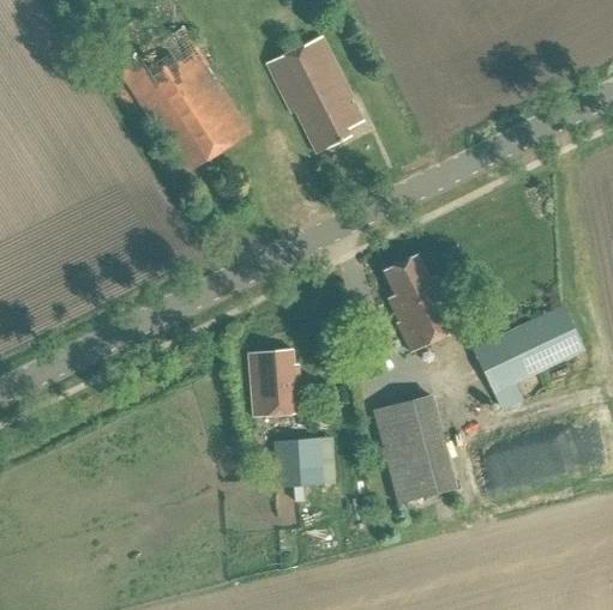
[(250,130),(216,78),(179,25),(116,65),(185,171),(250,130)]
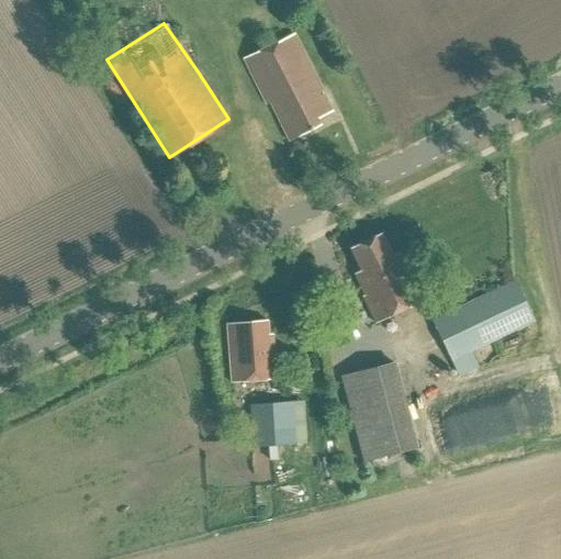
[(293,33),(245,57),(267,101),(270,99),(291,138),(320,124),(316,118),(332,110),(293,33)]
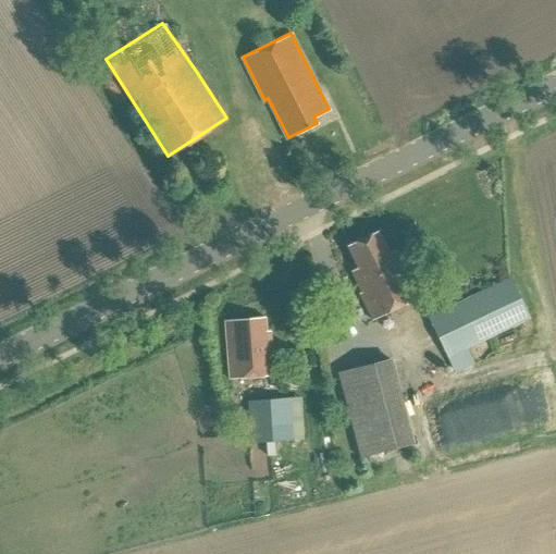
[(416,300),(393,250),(384,255),(373,233),(344,246),(355,268),(348,271),(359,293),(355,294),(368,322),(416,300)]
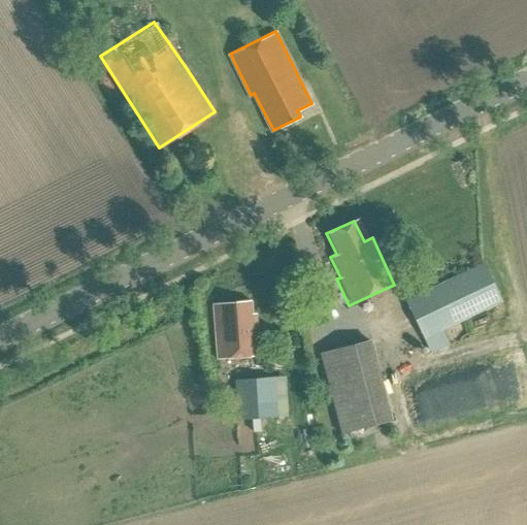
[(447,347),(439,332),(501,301),(483,262),(405,300),(431,354),(447,347)]
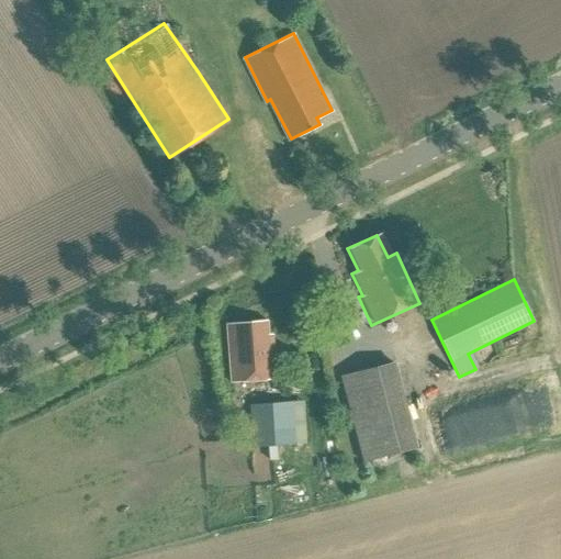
[(266,319),(224,322),(229,380),(276,377),(275,351),(272,351),(271,332),(267,332),(266,319)]
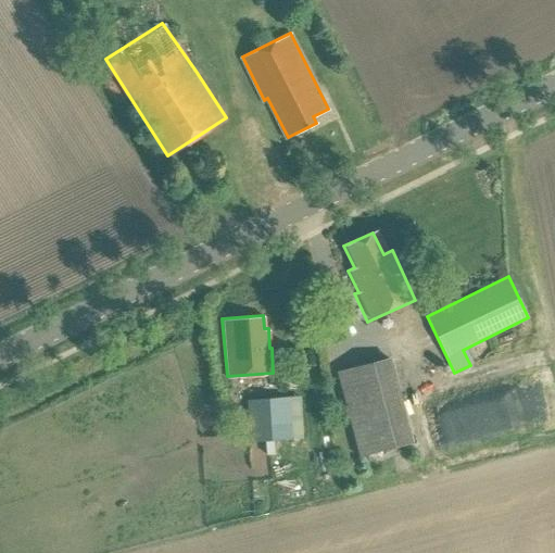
[(391,356),(336,372),(357,456),(413,442),(391,356)]
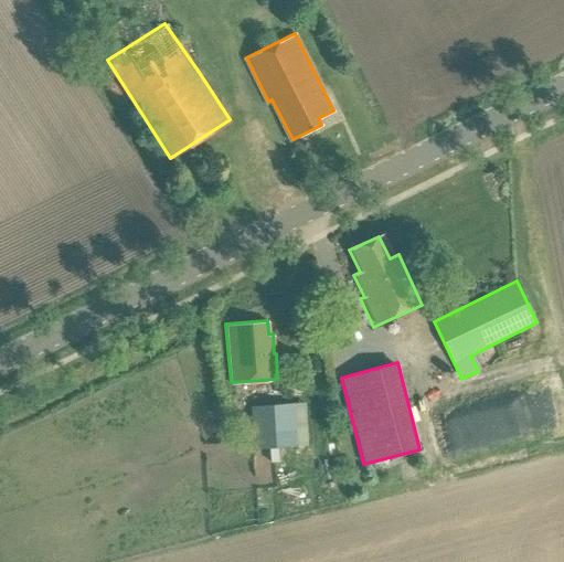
[(311,444),(309,400),(254,403),(256,446),(311,444)]
